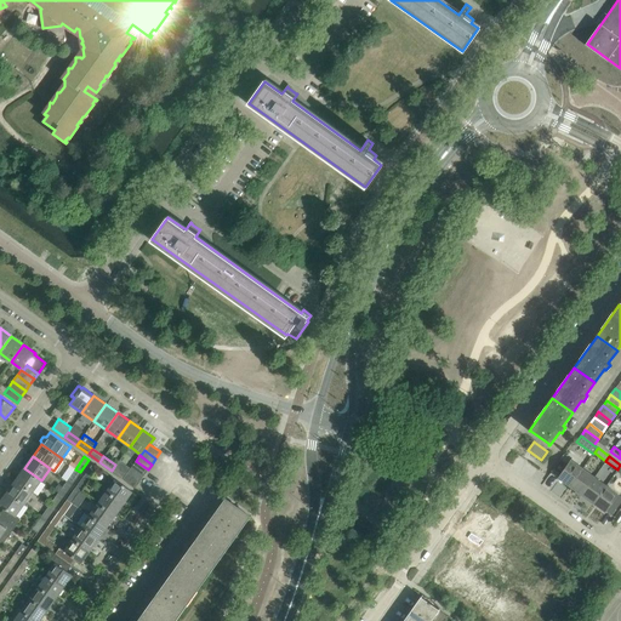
[(569,486),(582,468),(570,460),(567,465),(560,460),(551,472),(558,477),(557,478),(569,486)]
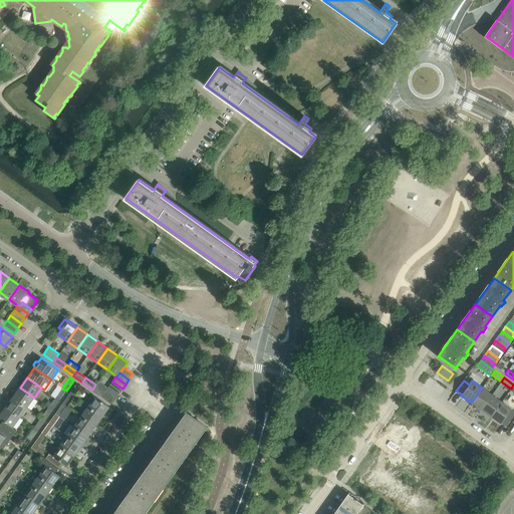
[(122,389),(112,381),(108,387),(118,394),(122,389)]
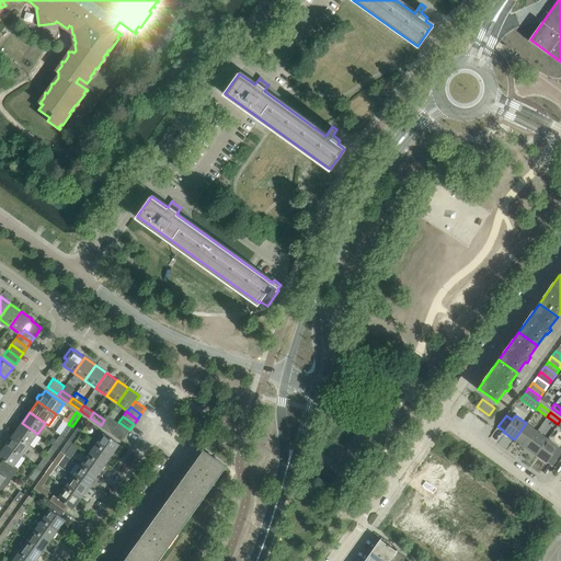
[(84,419),(76,430),(80,433),(89,421),(84,419)]
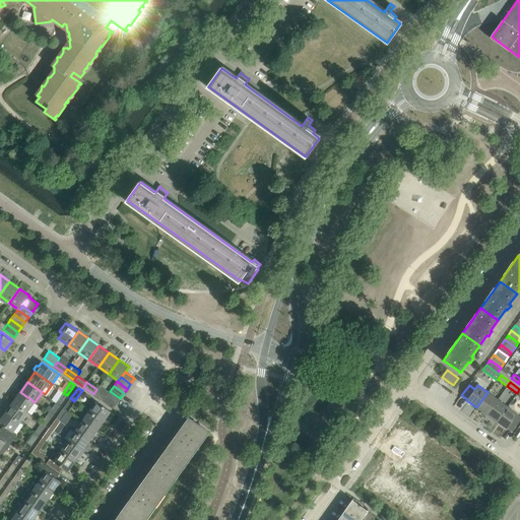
[(106,396),(96,389),(93,394),(103,400),(106,396)]
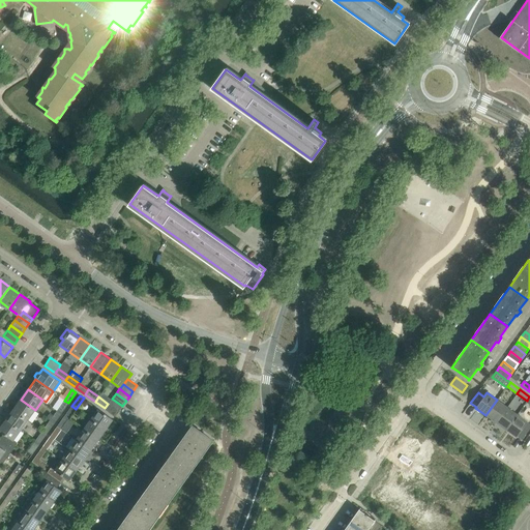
[(122,406),(112,399),(109,404),(119,411),(122,406)]
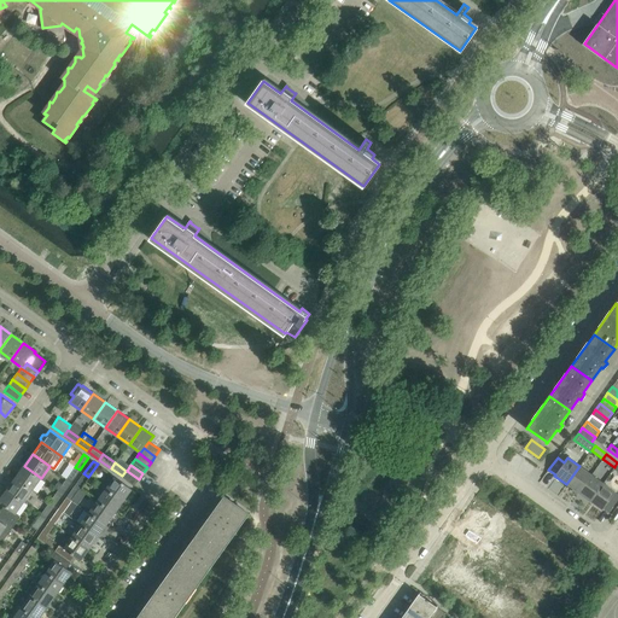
[(41,478),(24,466),(16,477),(33,489),(41,478)]
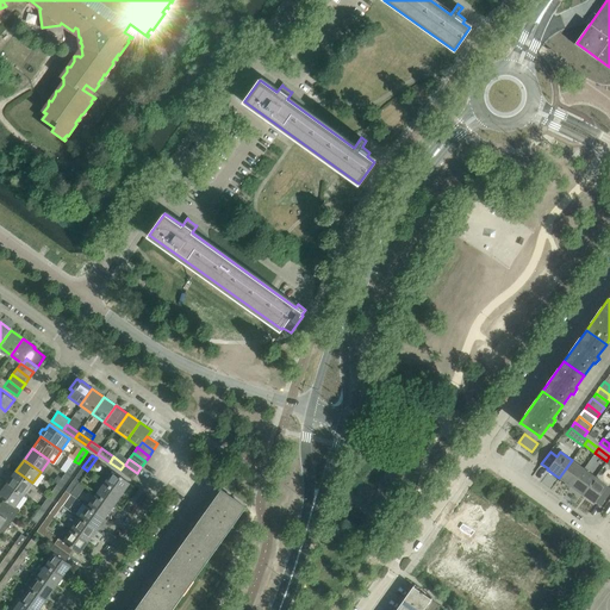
[(571,486),(584,468),(572,460),(559,478),(571,486)]
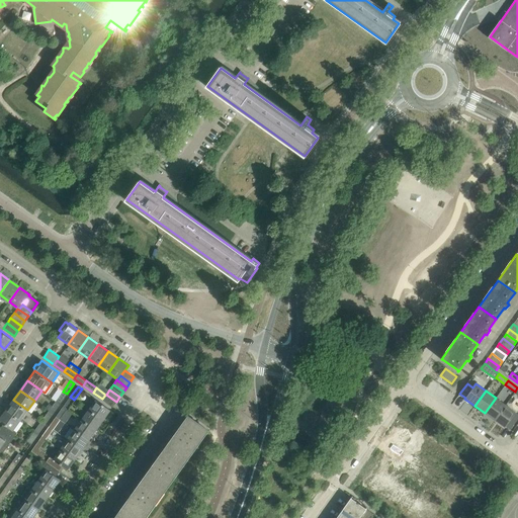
[(60,404),(67,394),(63,392),(56,401),(60,404)]
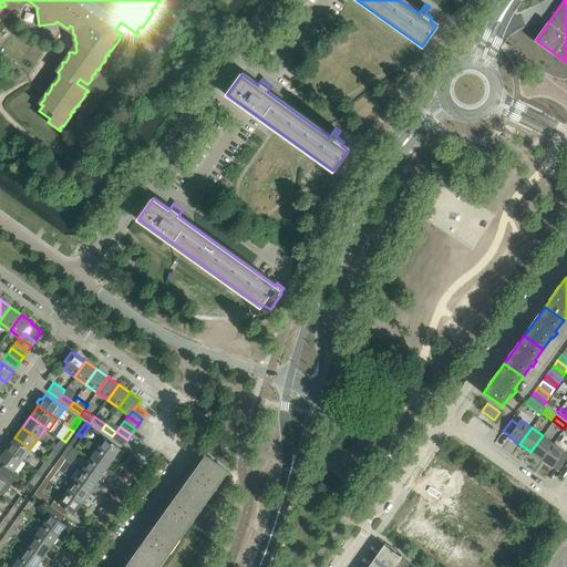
[(116,432),(115,432),(112,436),(123,445),(127,440),(116,432)]
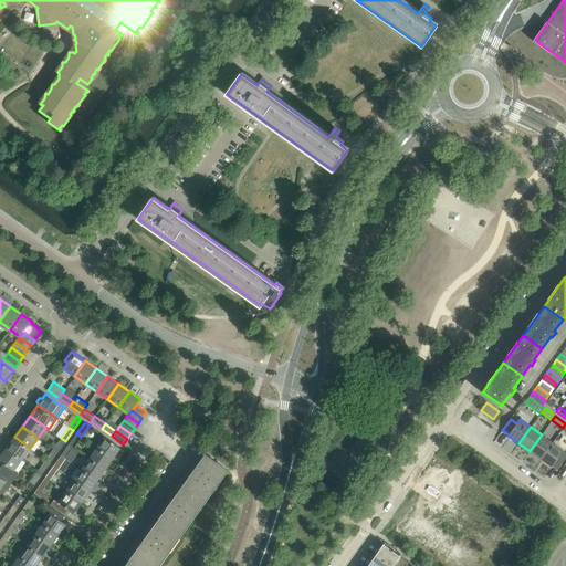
[(73,447),(81,437),(76,433),(69,444),(73,447)]
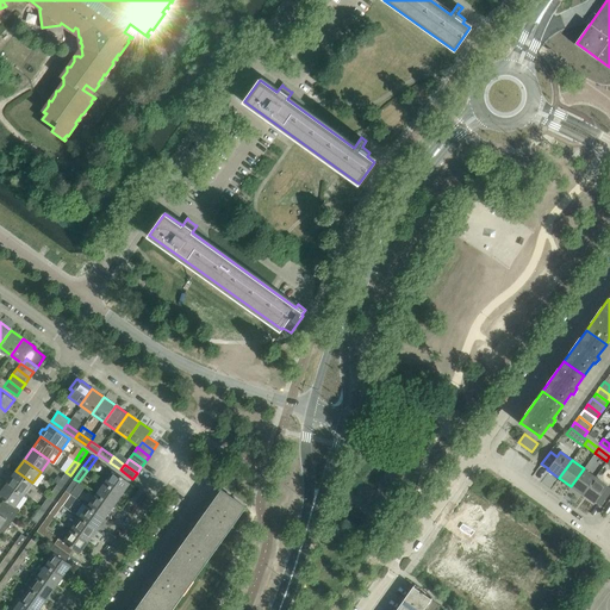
[(122,495),(130,483),(110,468),(101,480),(104,483),(122,495)]
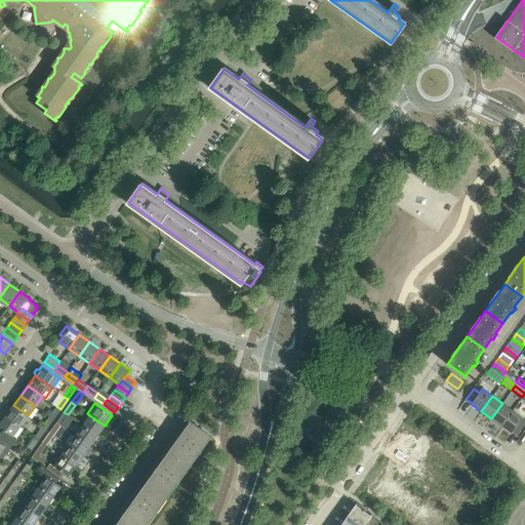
[(501,426),(513,410),(502,403),(491,418),(501,426)]
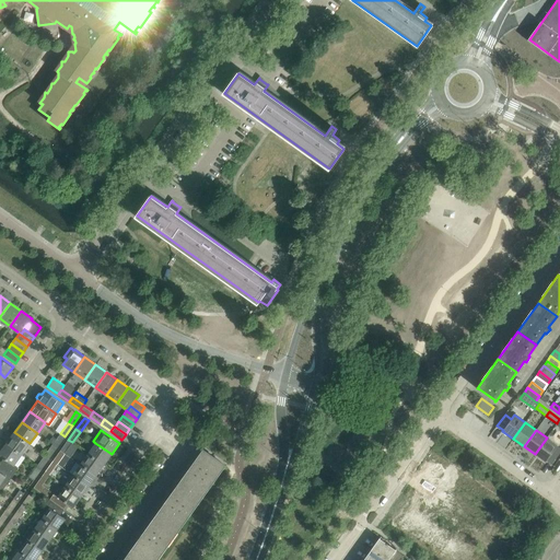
[(30,443),(14,432),(7,443),(22,454),(30,443)]
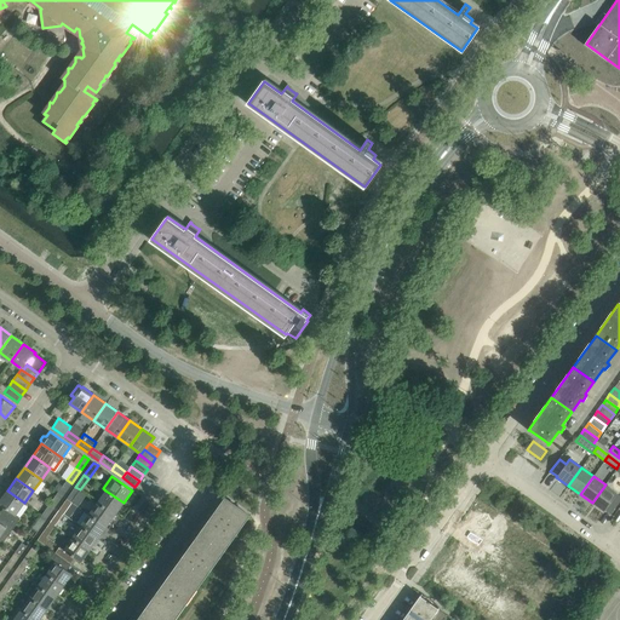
[(63,495),(72,483),(67,480),(58,492),(63,495)]
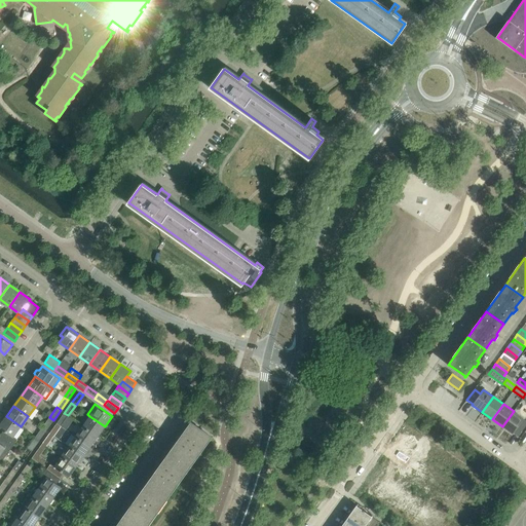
[(525,426),(525,419),(523,418),(514,411),(502,426),(518,438),(525,426)]
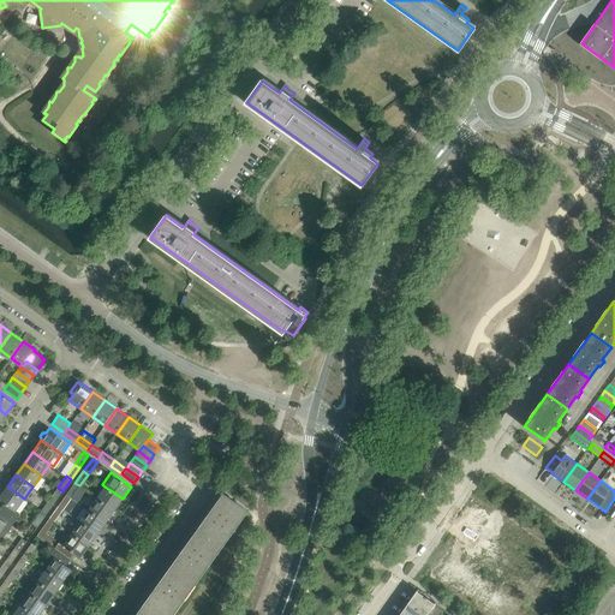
[(71,497),(79,485),(75,483),(66,494),(71,497)]
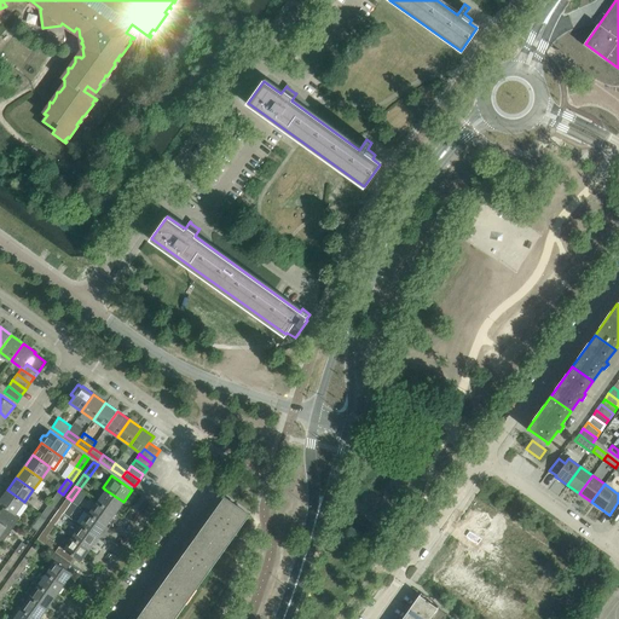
[(24,502),(7,490),(0,499),(0,503),(4,507),(0,512),(16,524),(21,516),(16,514),(24,502)]
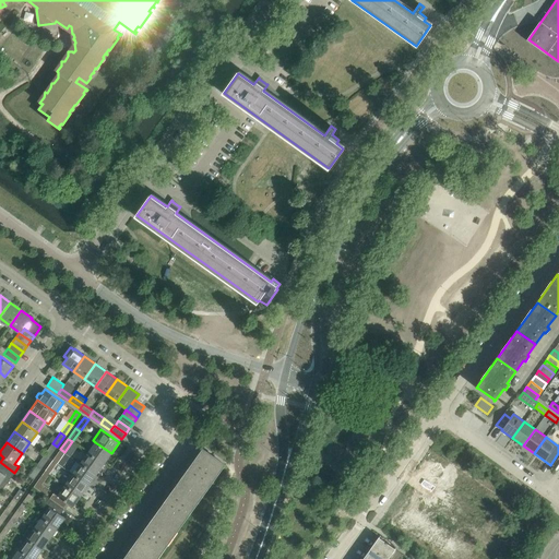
[(104,464),(111,453),(95,442),(88,452),(104,464)]
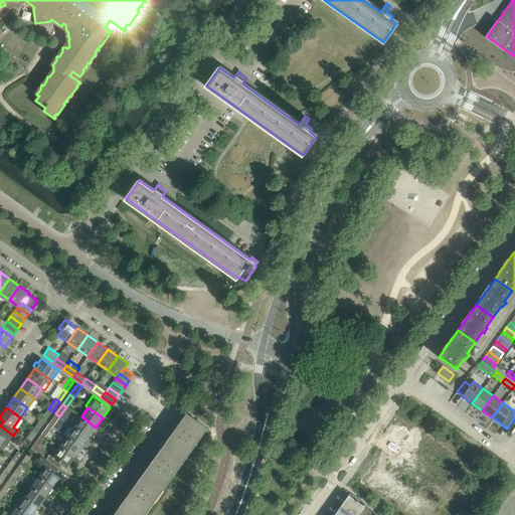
[(45,421),(52,411),(48,408),(41,418),(45,421)]
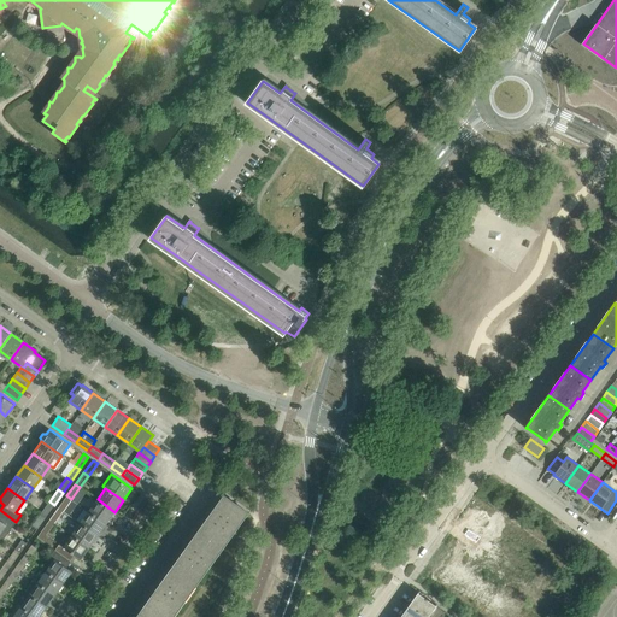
[(63,511),(71,499),(66,495),(58,507),(63,511)]
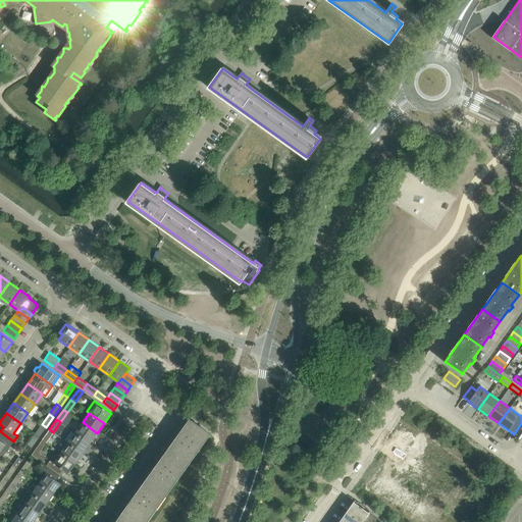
[(177,436),(168,449),(189,464),(210,433),(190,419),(180,431),(179,431),(176,436),(177,436)]
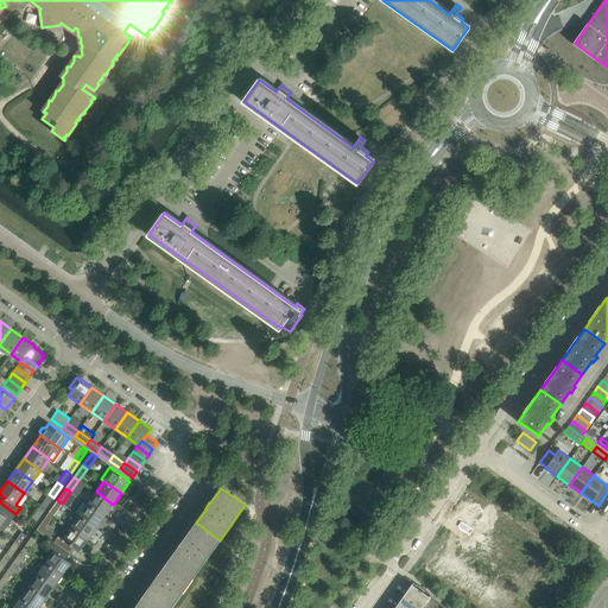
[(105,515),(113,505),(96,492),(88,504),(105,515)]
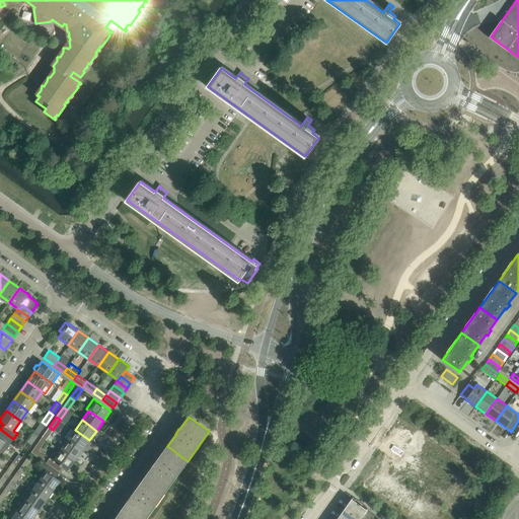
[(39,434),(46,425),(42,422),(34,432),(39,434)]
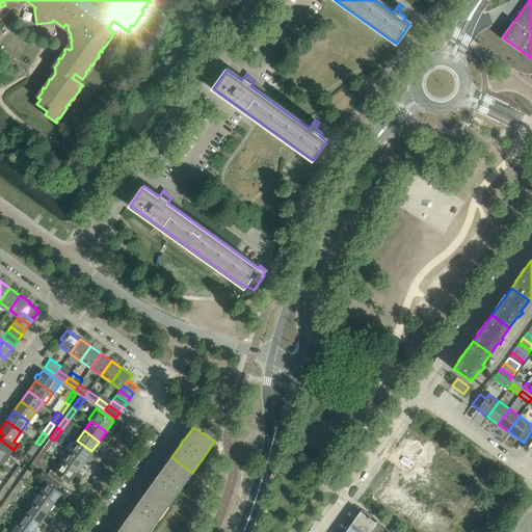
[(47,451),(54,441),(50,437),(43,448),(47,451)]
